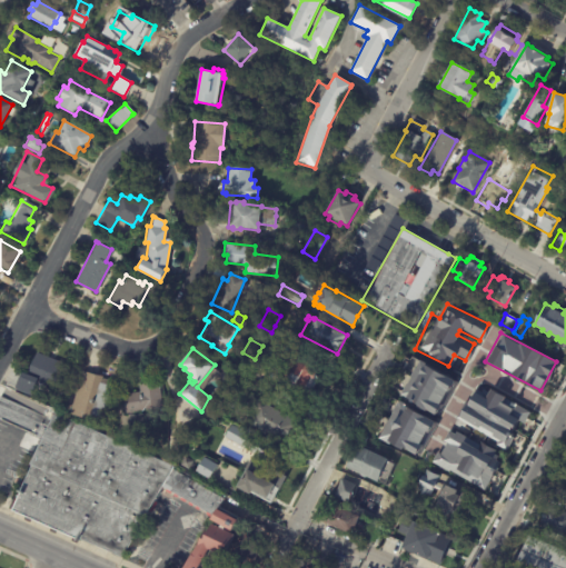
[(320,379),(308,399),(277,382),(280,377),(279,376),(294,350),(324,367),(319,376),(320,377),(320,379)]
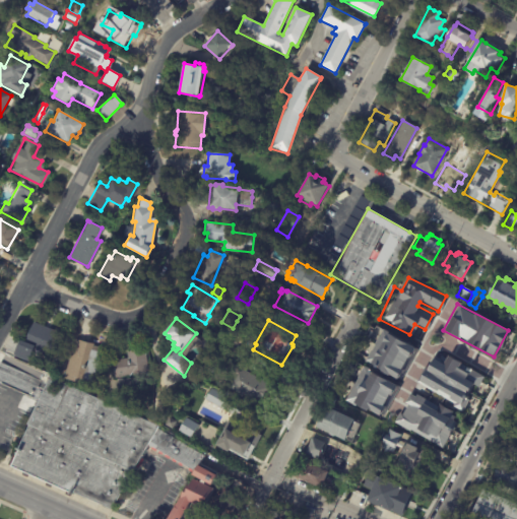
[(44,326),(60,333),(51,355),(34,348),(28,361),(12,354),(18,338),(24,341),(33,322),(44,326)]
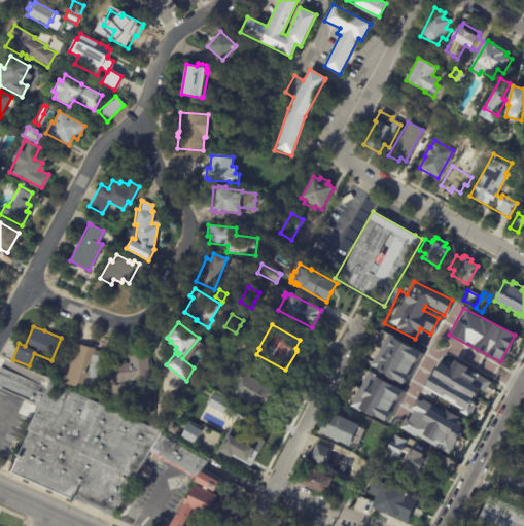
[(405,384),(420,350),(383,334),(369,367),(405,384)]
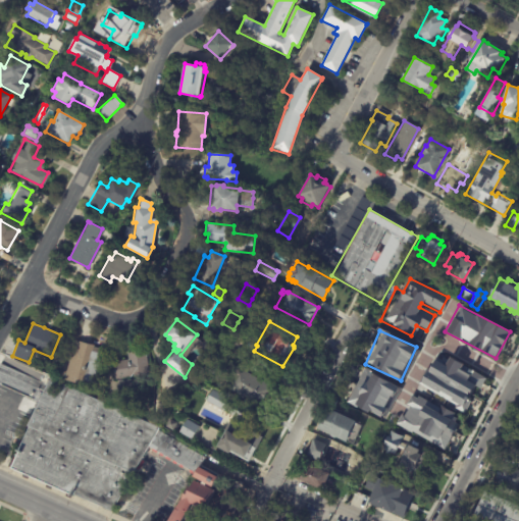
[(75,341),(93,345),(93,347),(106,350),(97,385),(84,382),(84,384),(64,379),(74,340),(75,341)]
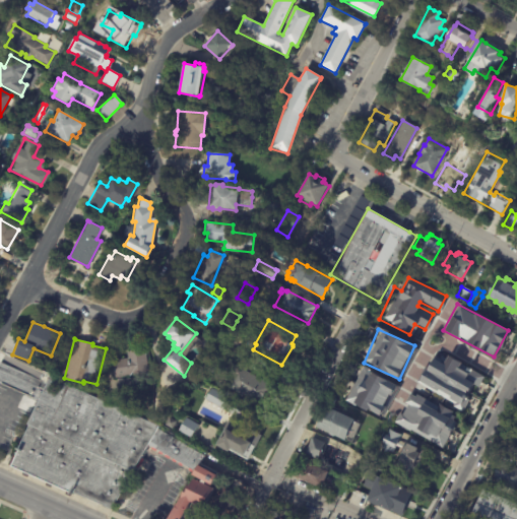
[(117,377),(115,378),(112,361),(127,358),(126,350),(135,349),(135,347),(144,346),(148,379),(138,380),(137,374),(117,377)]
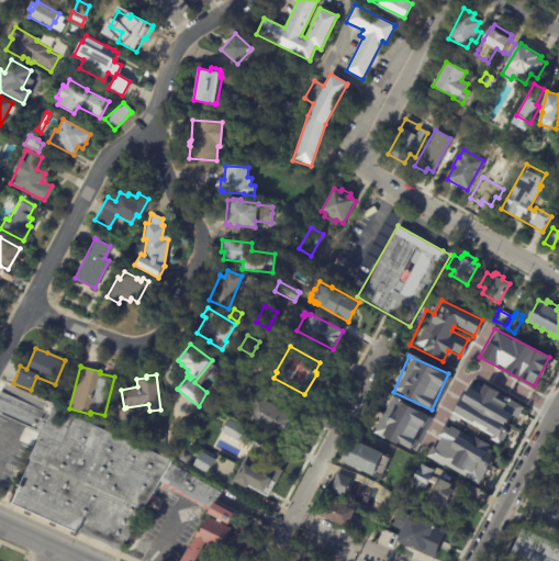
[(221,395),(228,380),(242,388),(234,403),(221,395)]
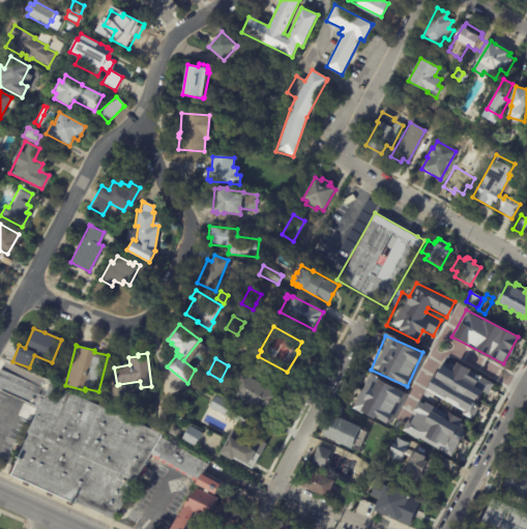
[(439,364),(425,391),(469,416),(481,392),(485,394),(491,382),(455,362),(450,370),(439,364)]
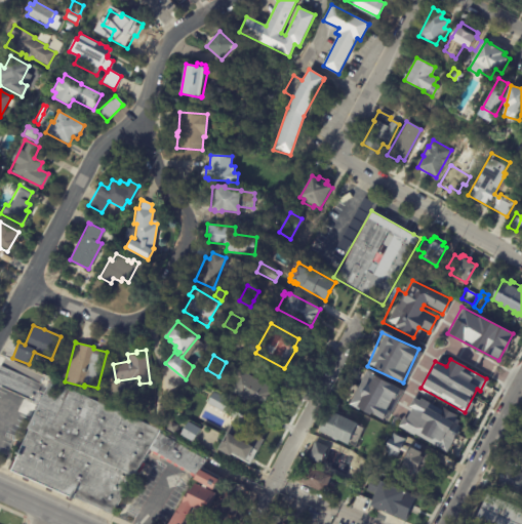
[(0,365),(43,385),(37,401),(0,384),(0,365)]
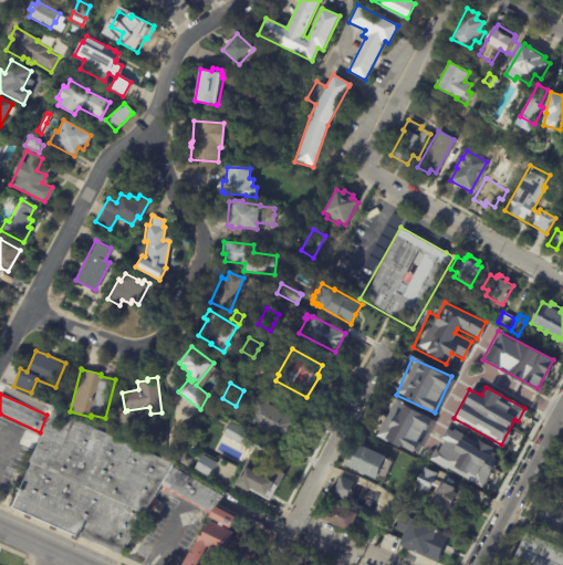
[(292,428),(284,440),(266,429),(264,431),(256,427),(257,426),(246,419),(258,398),(296,419),(292,428)]
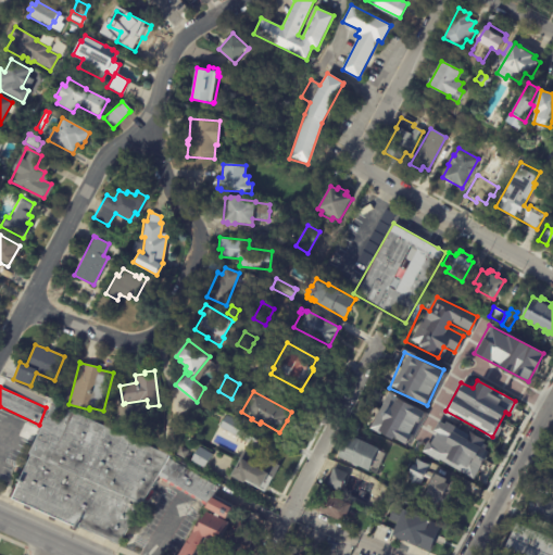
[(407,445),(423,410),(384,392),(368,427),(407,445)]
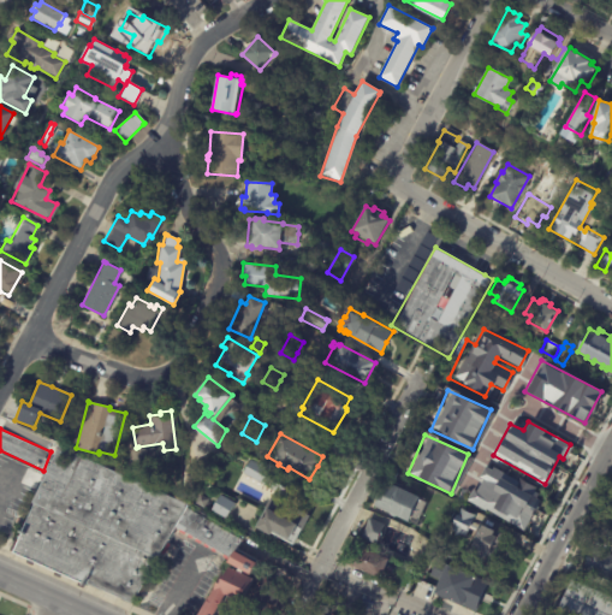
[(53,445),(184,504),(154,555),(30,501),(43,471),(51,451),(53,445)]
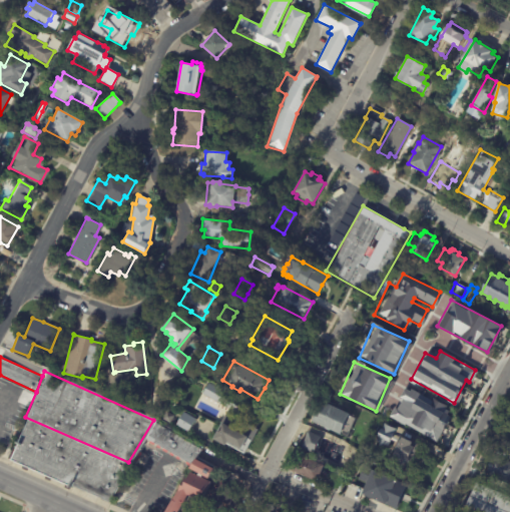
[(117,388),(116,375),(132,372),(134,387),(118,389),(117,388)]
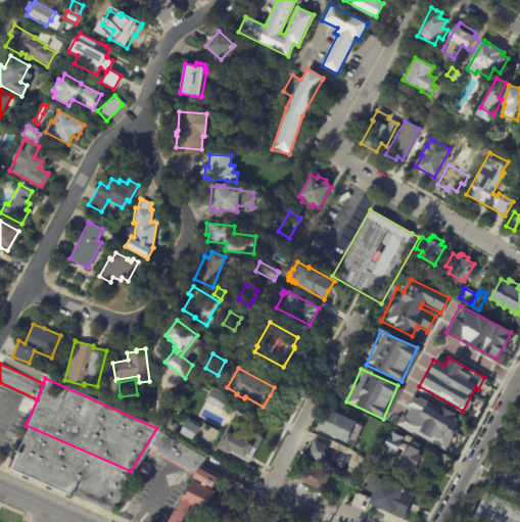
[(232,401),(209,390),(204,400),(226,412),(232,401)]
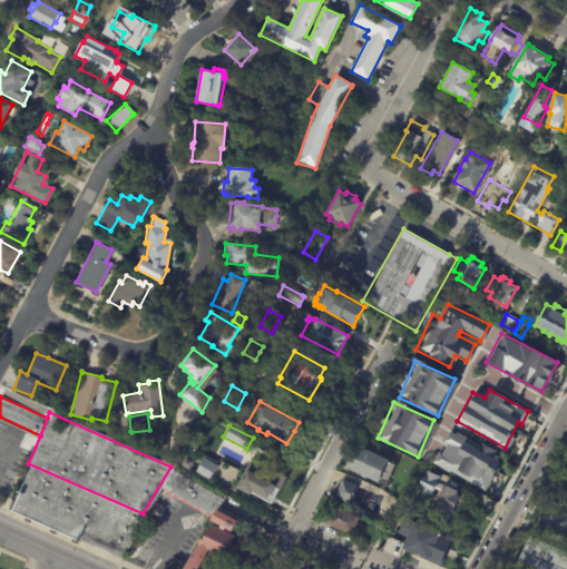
[(482,489),(500,454),(447,429),(430,463),(482,489)]
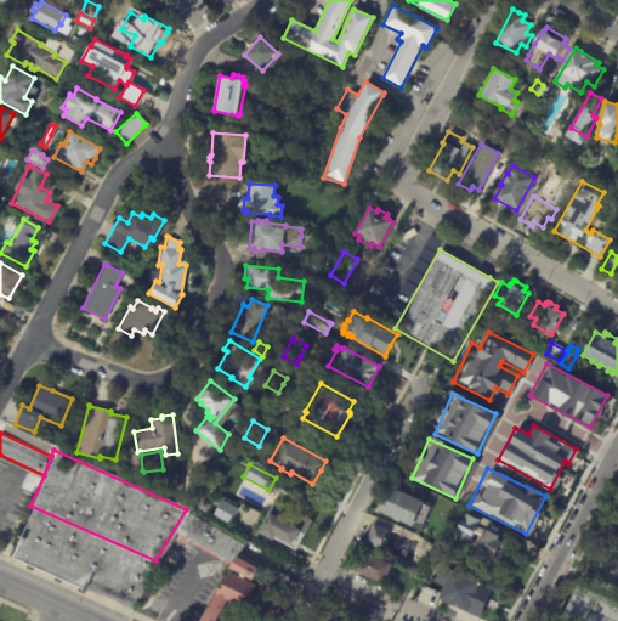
[(188,478),(196,478),(196,494),(185,494),(185,478),(188,478)]
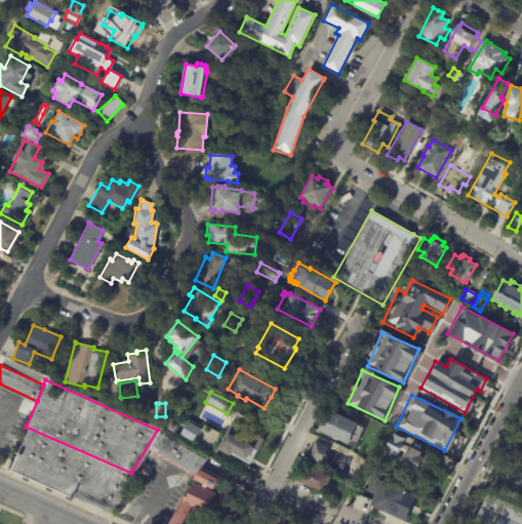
[(357,426),(349,444),(318,431),(323,418),(328,420),(331,412),(358,424),(357,426)]
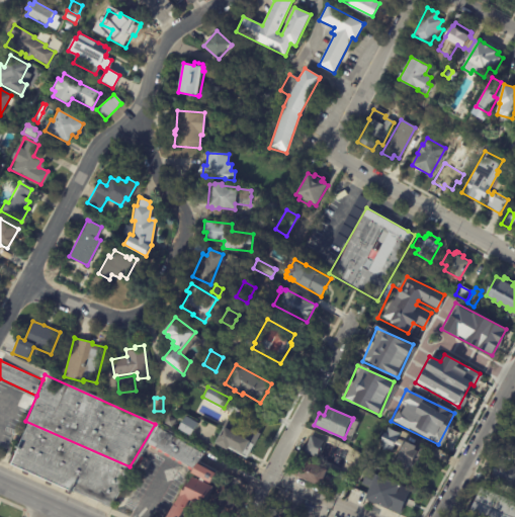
[(249,453),(247,458),(231,450),(231,451),(218,444),(227,428),(248,439),(249,437),(225,424),(229,417),(233,419),(237,411),(247,416),(242,424),(261,435),(255,446),(254,445),(249,453)]
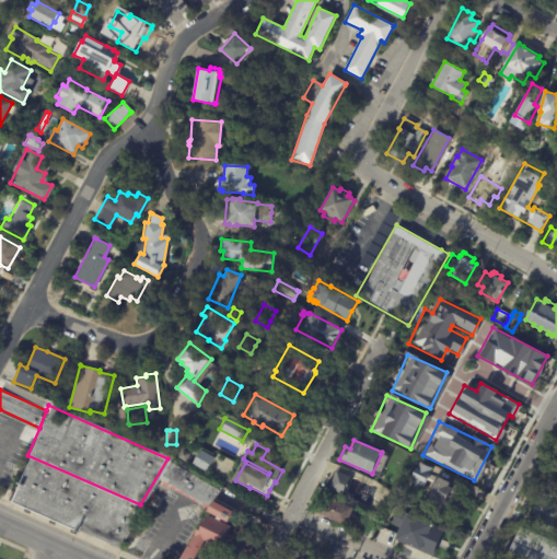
[(210,458),(202,473),(192,466),(199,452),(210,458)]
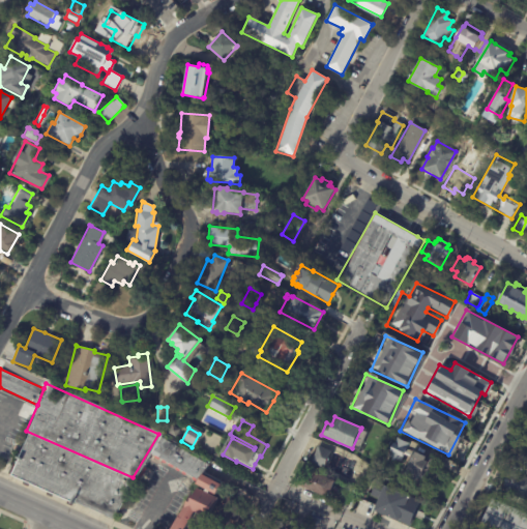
[(26,431),(9,472),(109,517),(133,477),(26,431)]
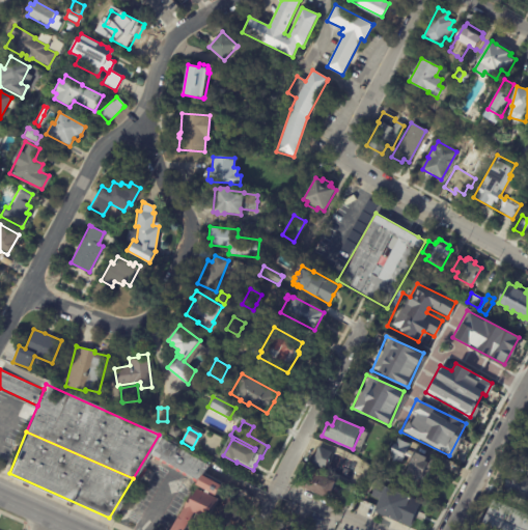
[(406,443),(408,444),(406,449),(407,450),(403,457),(401,457),(399,462),(387,456),(395,438),(406,443)]
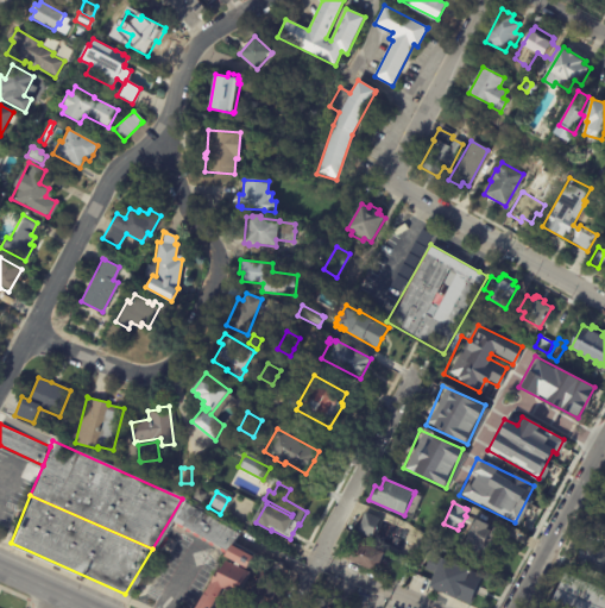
[(394,525),(396,525),(389,543),(355,530),(363,512),(394,525)]
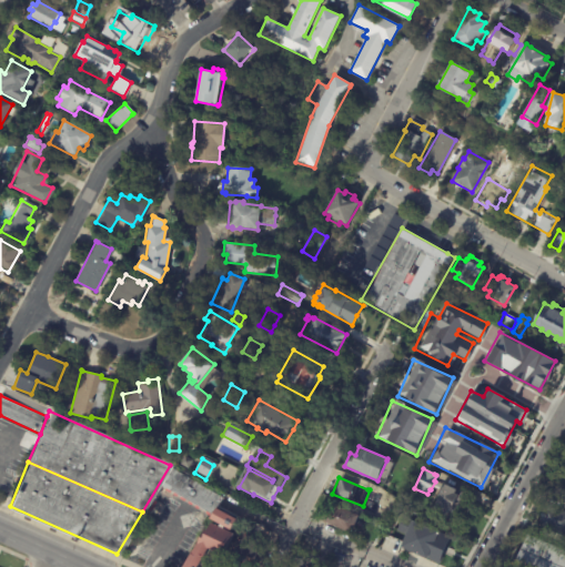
[(564,503),(553,497),(556,492),(553,489),(556,482),(560,483),(563,478),(564,478),(564,503)]
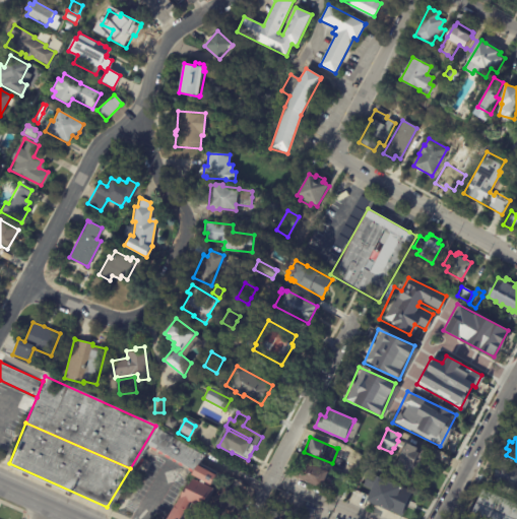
[(425,454),(423,458),(427,460),(423,468),(415,471),(409,468),(408,469),(407,469),(405,472),(395,466),(406,443),(426,452),(425,454)]
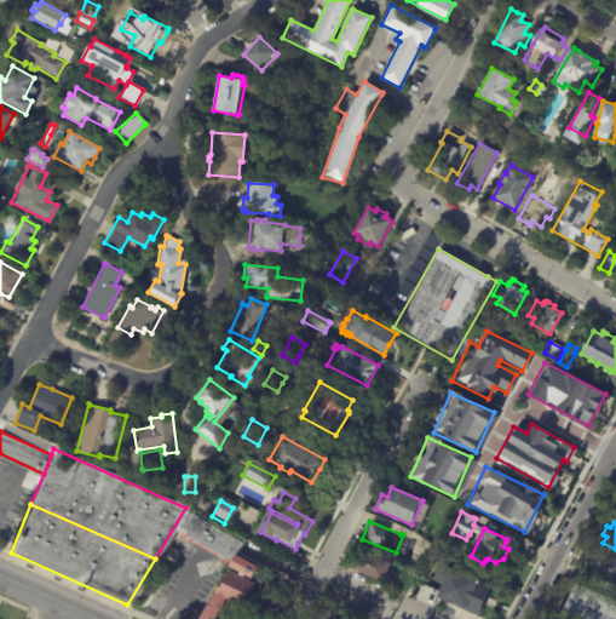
[(362,551),(390,562),(383,582),(350,568),(357,549),(362,551)]
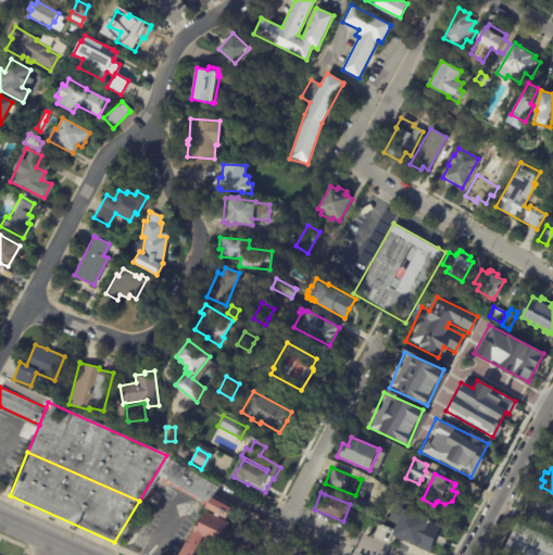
[(552,501),(552,525),(525,513),(528,504),(530,504),(531,500),(530,499),(533,492),(552,501)]
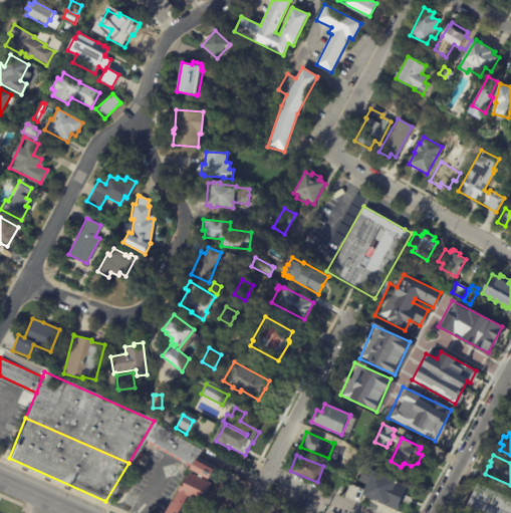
[(166,512),(178,512),(187,496),(200,502),(210,482),(187,471),(166,512)]
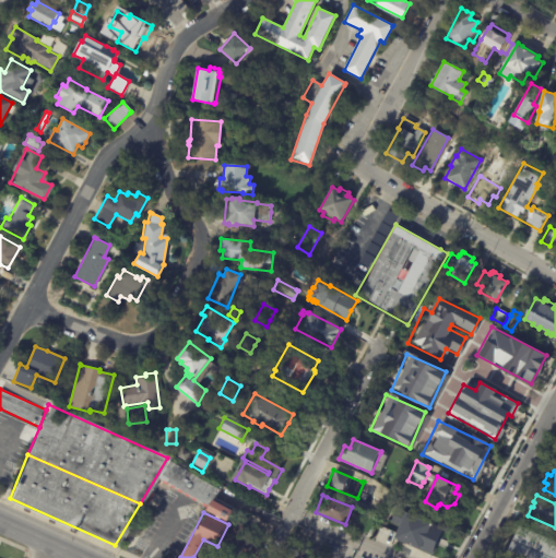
[(444,530),(433,555),(395,538),(398,536),(395,535),(401,521),(403,522),(407,513),(417,518),(416,518),(444,530)]
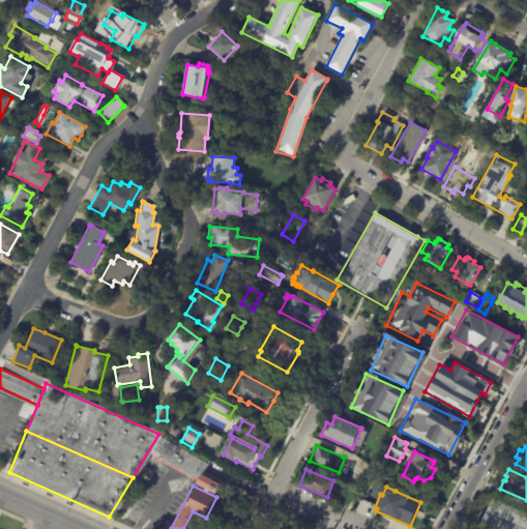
[(356,491),(349,506),(338,501),(343,490),(350,493),(352,489),(356,491)]
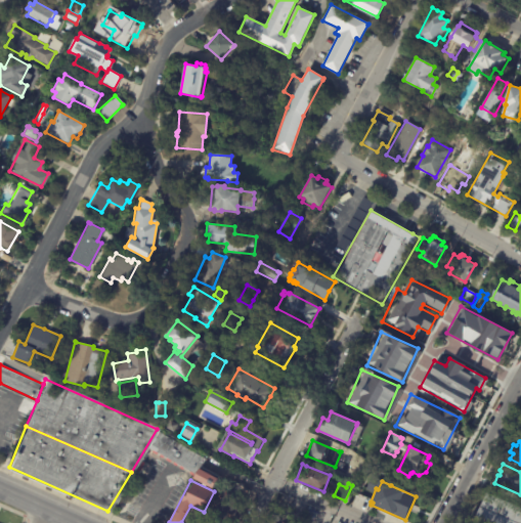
[(500,487),(517,494),(515,500),(497,492),(500,487)]
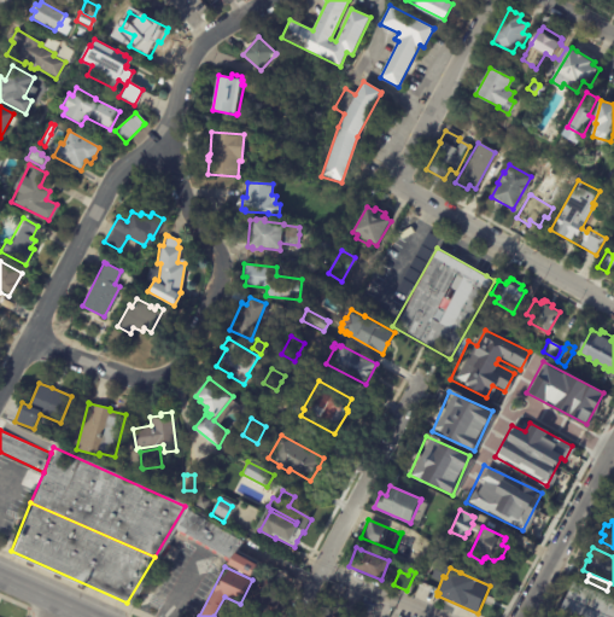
[(613,616),(580,616),(562,609),(574,581),(613,598),(613,616)]
